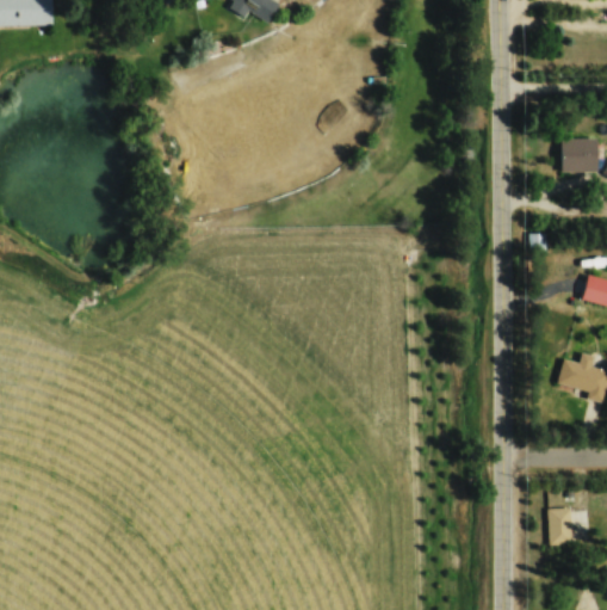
[(0,0),(0,26),(53,28),(51,0),(0,0)]
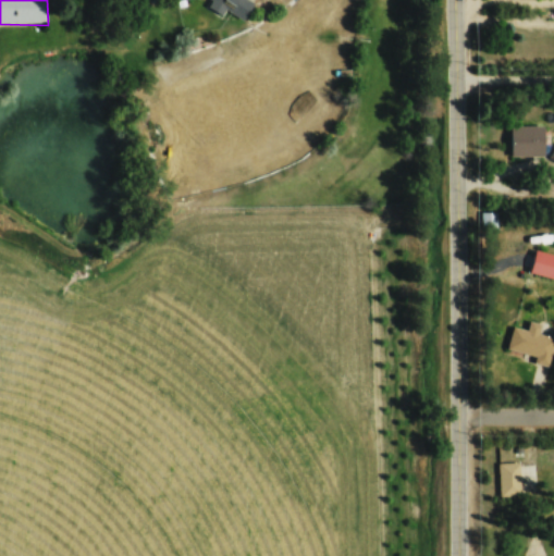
[(258,3),(251,0),(197,0),(211,8),(211,9),(224,17),(228,11),(247,22),(258,3)]
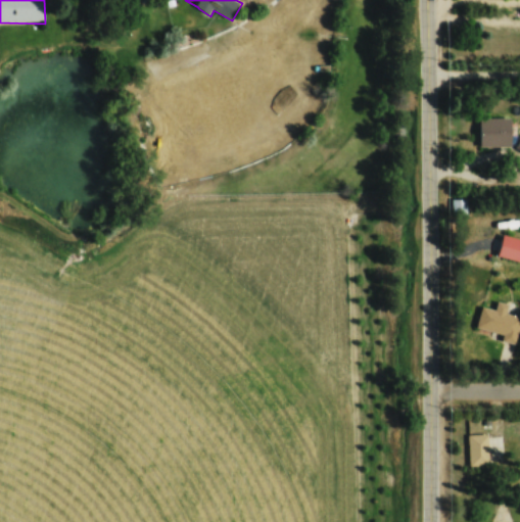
[(481,147),(513,147),(513,117),(481,117),(481,147)]
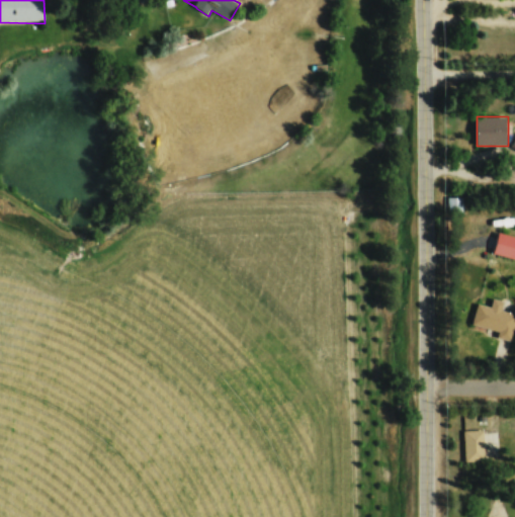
[(514,236),(499,233),(495,255),(514,258),(514,236)]
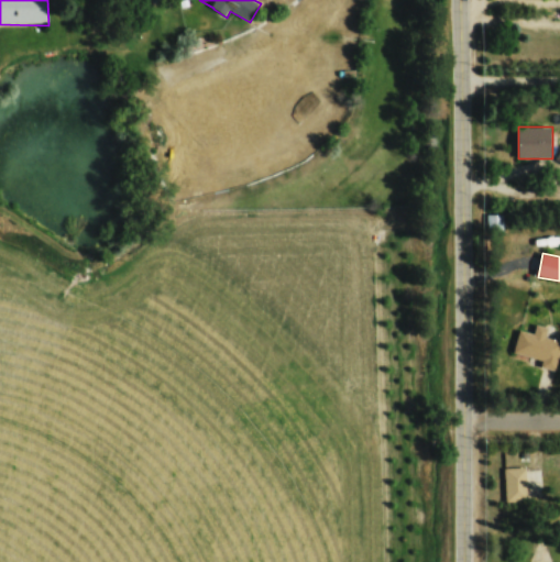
[(519,331),(514,354),(559,364),(559,339),(547,337),(549,328),(537,326),(535,334),(519,331)]
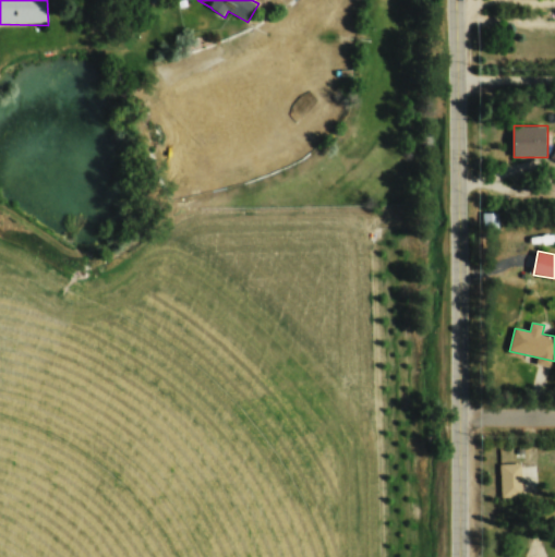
[(523,463),(503,463),(503,498),(523,498),(523,463)]
